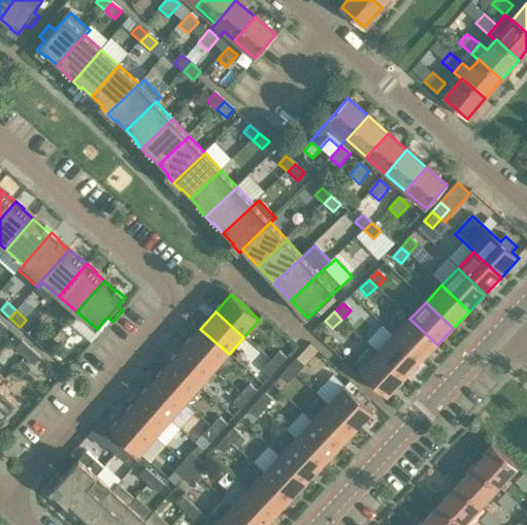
[(409,319),(393,336),(421,362),(437,345),(409,319)]
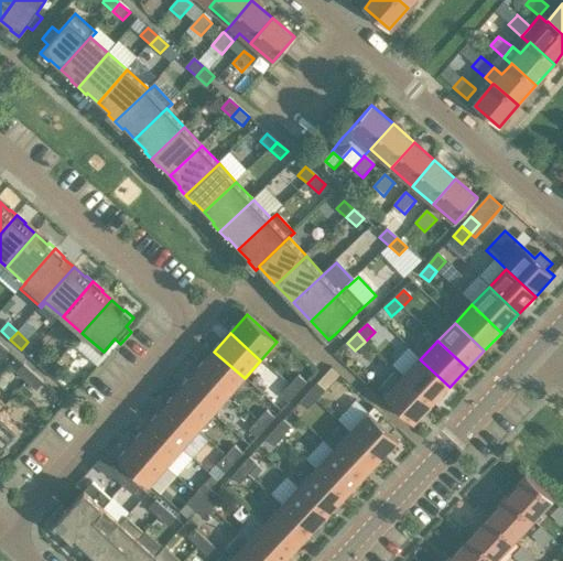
[(0,358),(1,360),(9,352),(0,343),(0,358)]
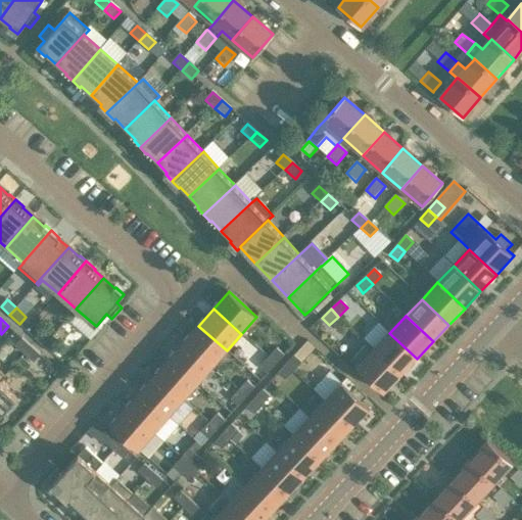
[(380,324),(365,340),(369,343),(374,349),(401,375),(417,359),(389,333),(380,324)]
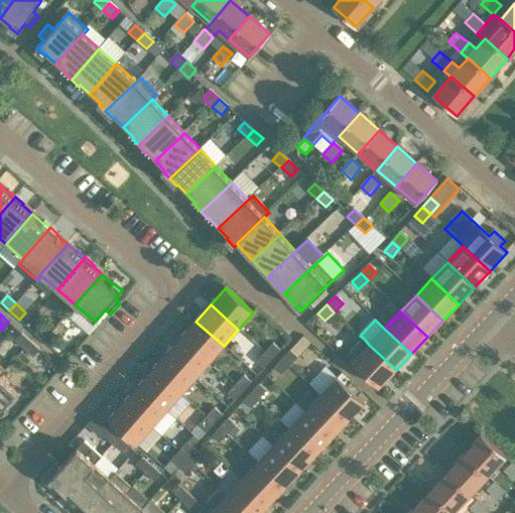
[(224,346),(196,322),(181,338),(210,362),(224,346)]
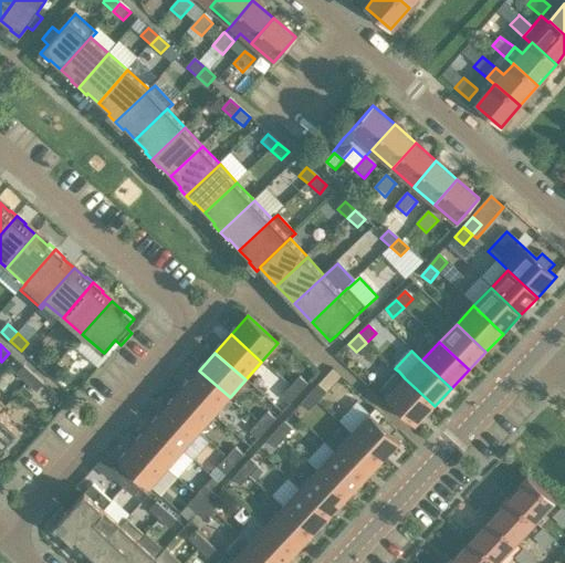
[(49,376),(55,368),(45,360),(38,366),(49,376)]
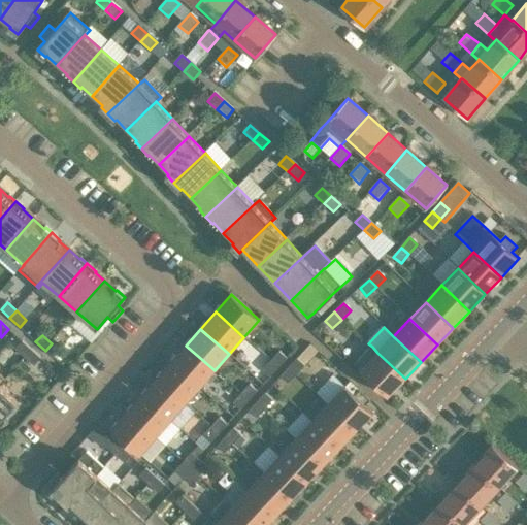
[(26,359),(32,351),(23,342),(15,351),(26,359)]
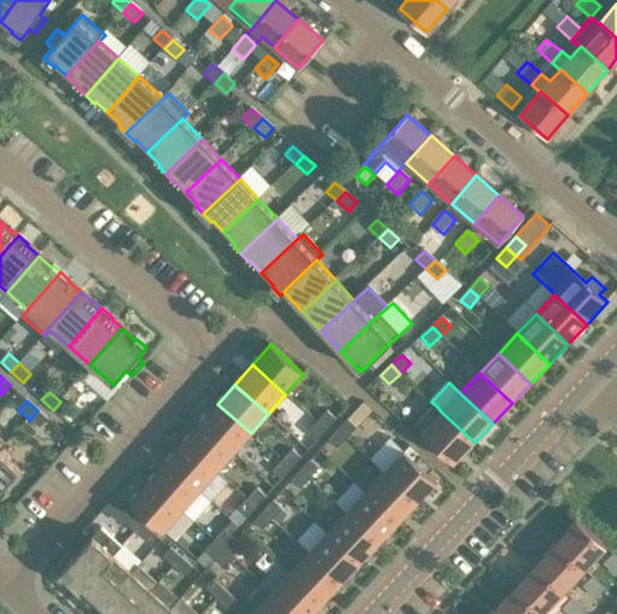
[(71,411),(60,402),(53,410),(63,420),(71,411)]
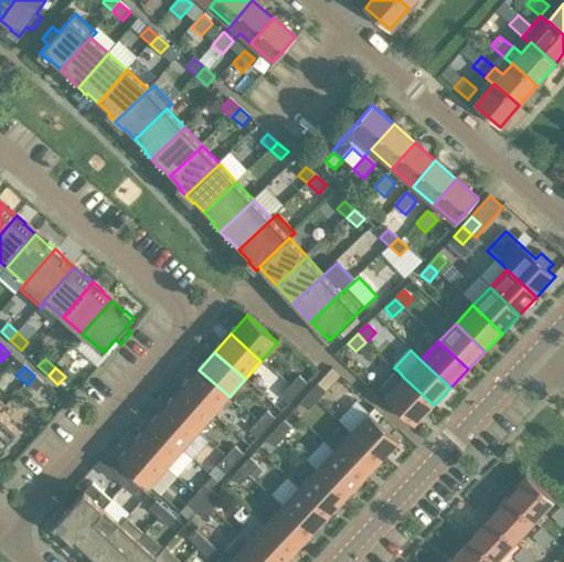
[(230,396),(199,370),(183,388),(213,415),(230,396)]
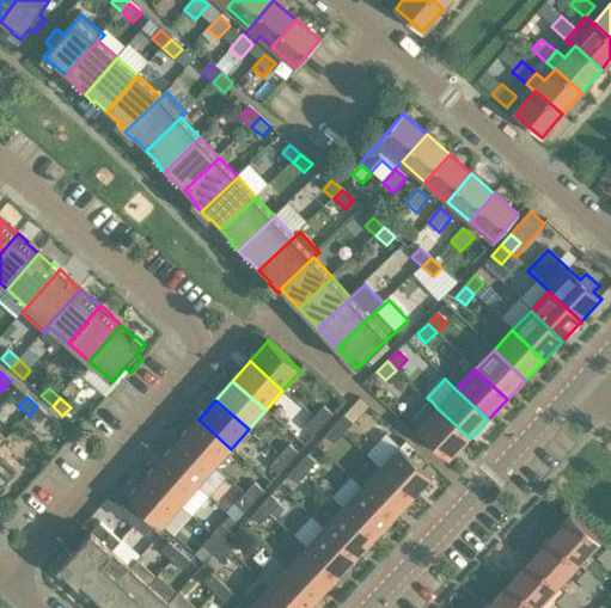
[(432,401),(411,424),(450,460),(470,438),(438,409),(432,401)]
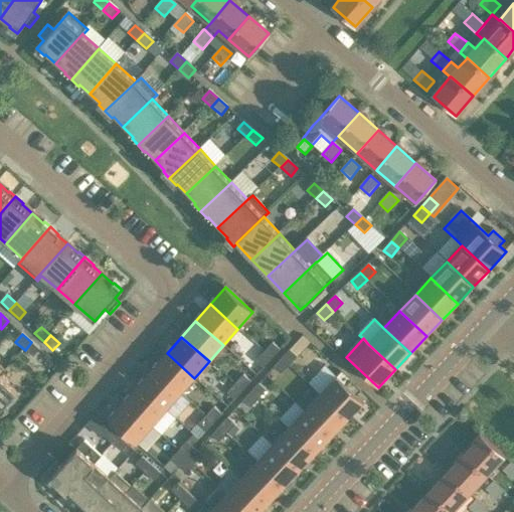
[(33,358),(40,350),(31,342),(25,350),(33,358)]
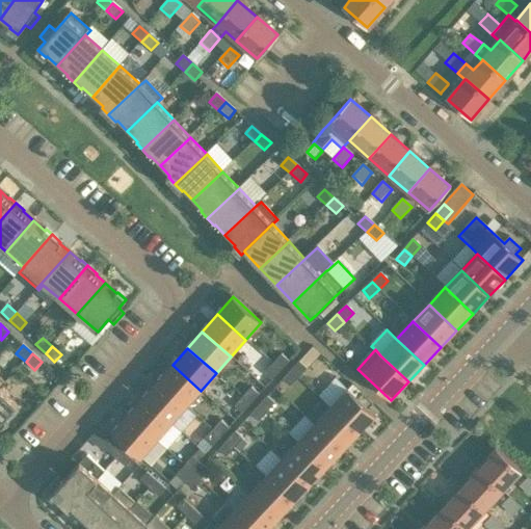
[(282,355),(273,365),(281,371),(290,362),(282,355)]
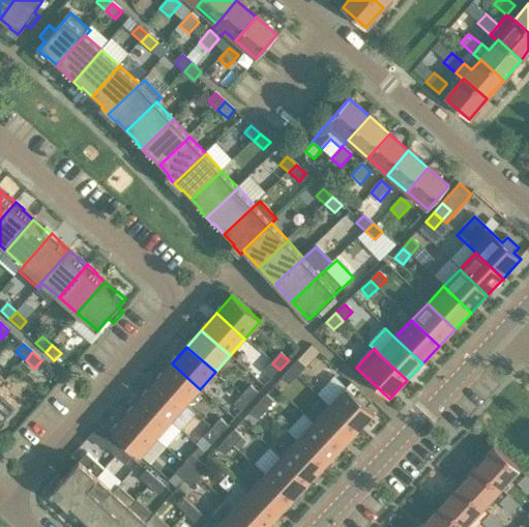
[(290,370),(298,377),(306,368),(298,360),(290,370)]
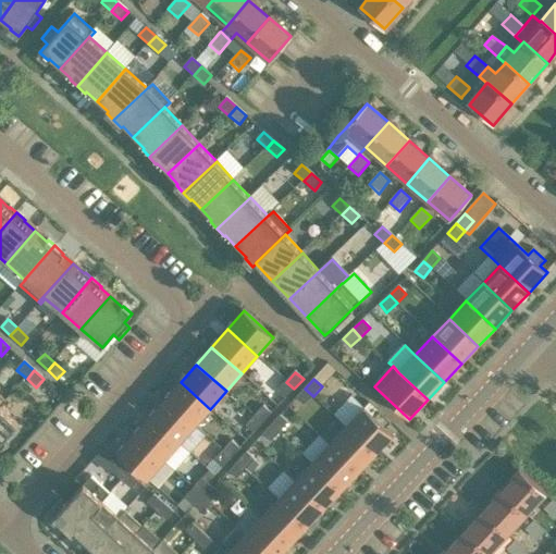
[(210,409),(181,382),(164,399),(195,427),(210,409)]
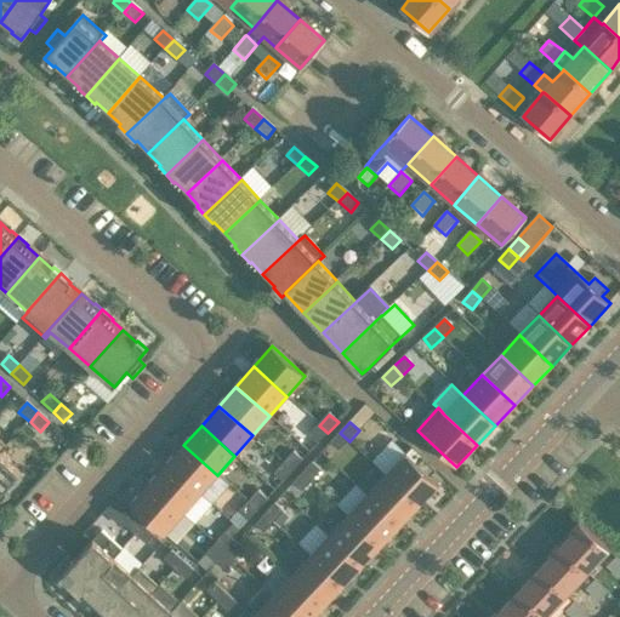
[(319,426),(310,436),(318,444),(328,433),(319,426)]
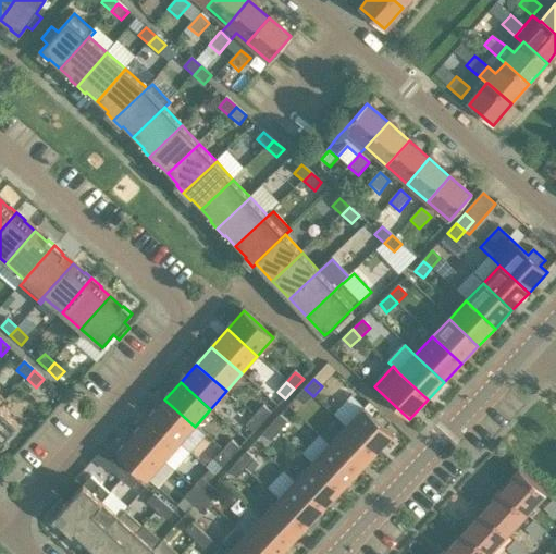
[(305,389),(296,398),(304,406),(313,396),(305,389)]
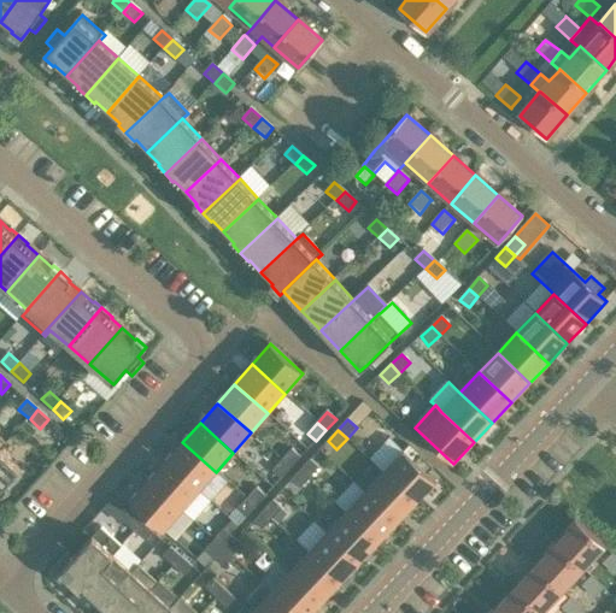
[(216,472),(182,442),(165,463),(199,491),(216,472)]
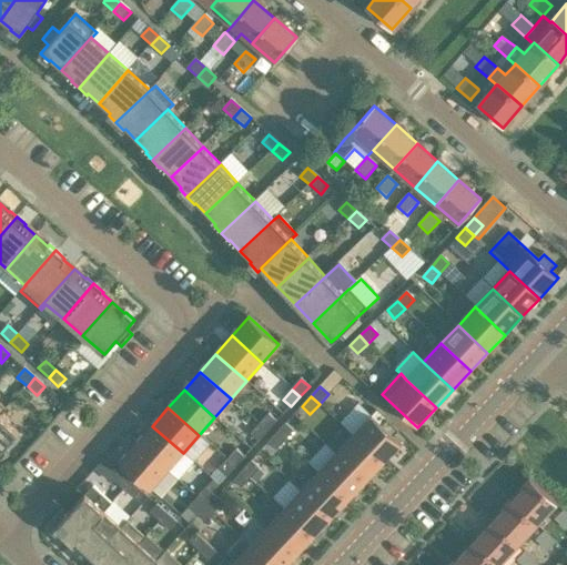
[(267,432),(277,422),(269,415),(260,425),(267,432)]
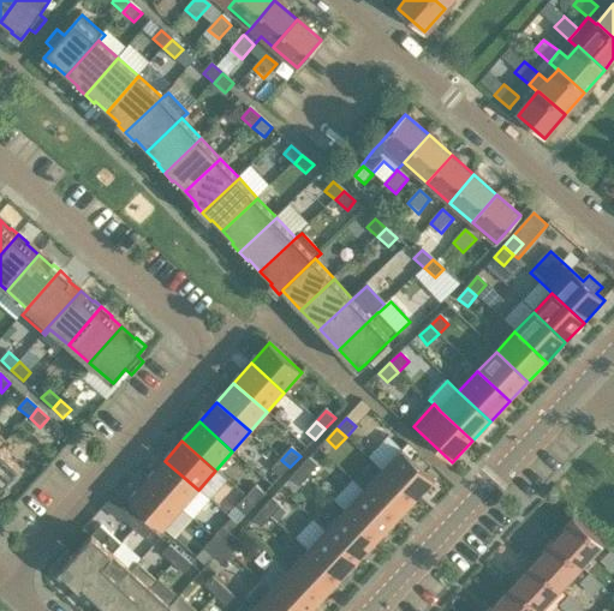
[(0,450),(0,499),(7,493),(1,489),(19,468),(0,450)]
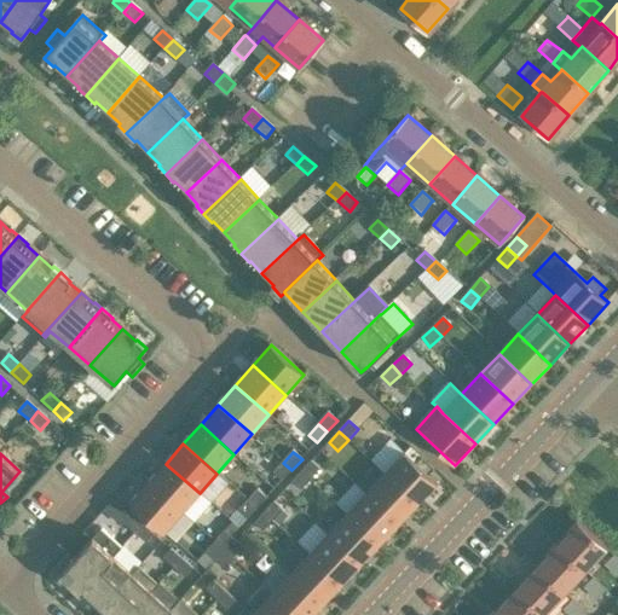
[(405,453),(385,475),(417,505),(438,485),(429,476),(434,470),(422,458),(416,464),(405,453)]
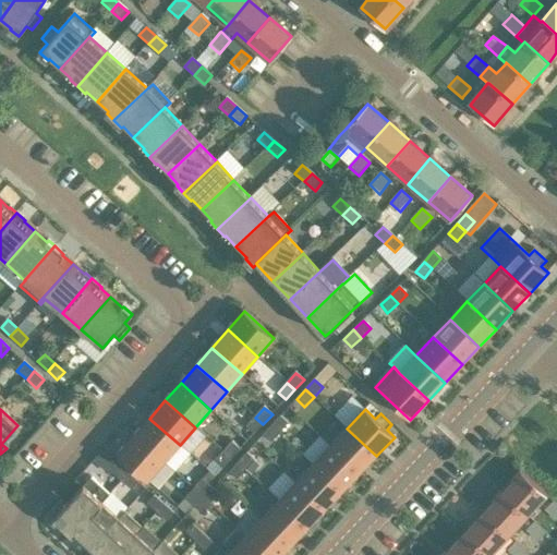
[(289,424),(281,417),(271,426),(280,434),(289,424)]
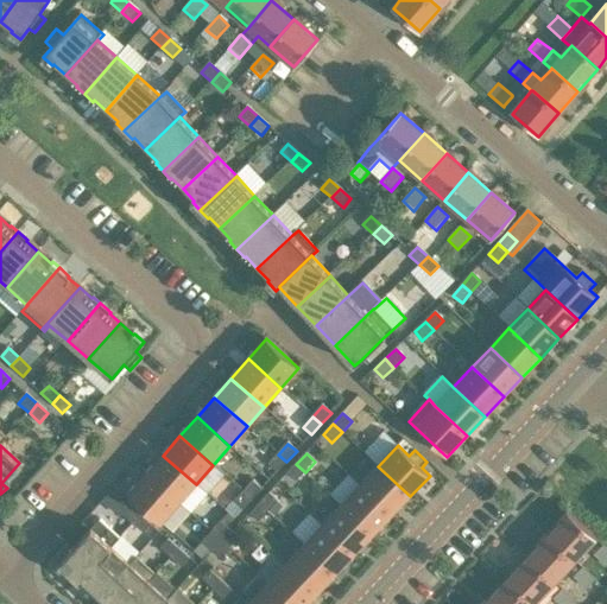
[(286,462),(278,455),(269,465),(277,472),(286,462)]
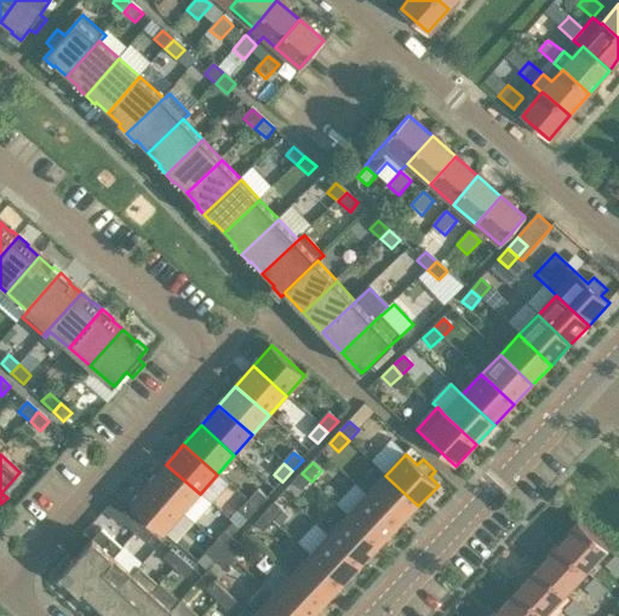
[(200,494),(166,465),(149,484),(183,513),(200,494)]
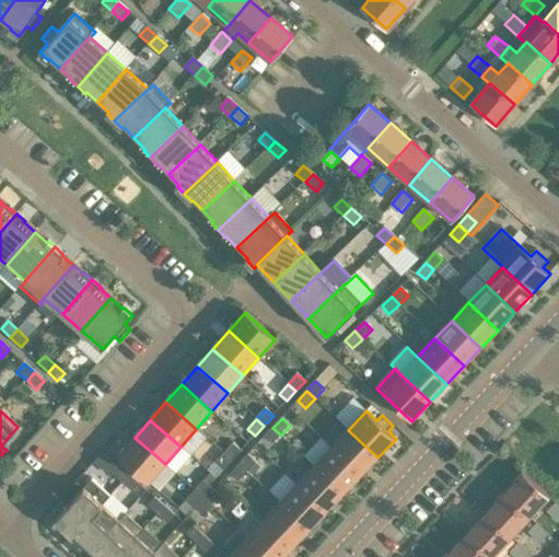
[(281,436),(272,428),(264,438),(272,445),(281,436)]
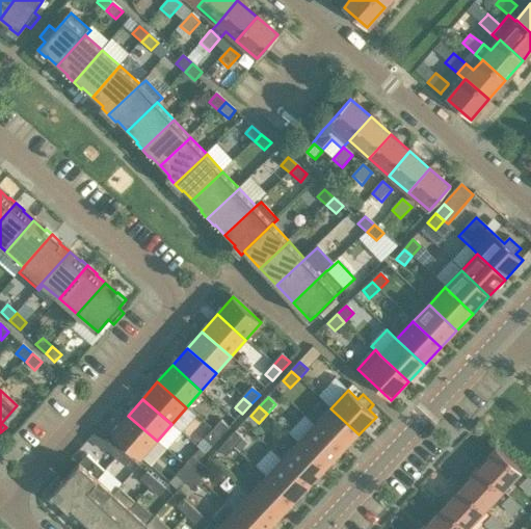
[(330,408),(315,425),(343,452),(359,434),(330,408)]
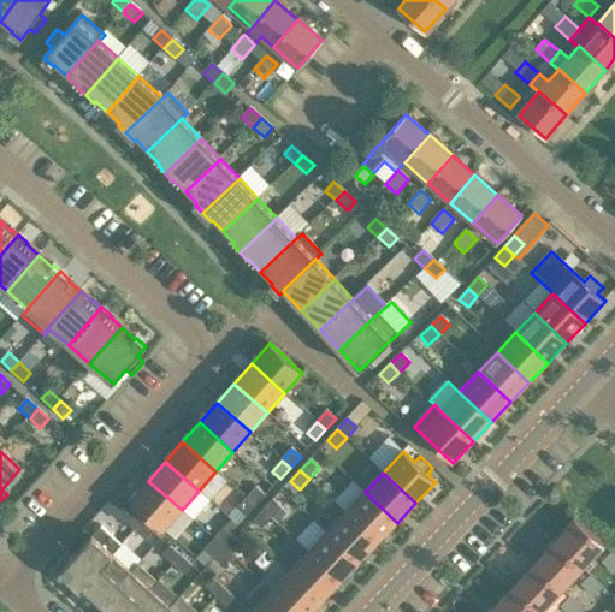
[(148,481),(130,501),(164,530),(182,510),(148,481)]
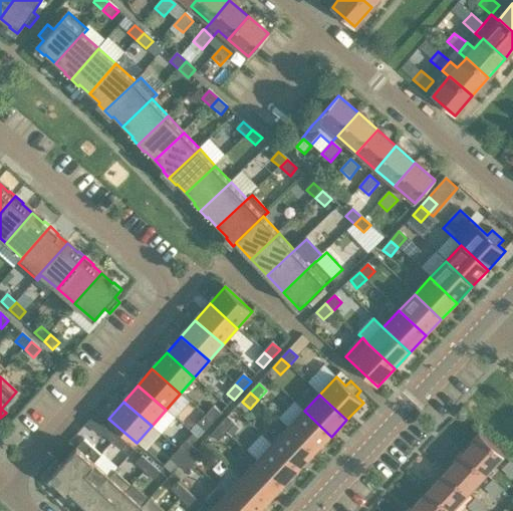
[(214,423),(222,414),(214,408),(206,417),(214,423)]
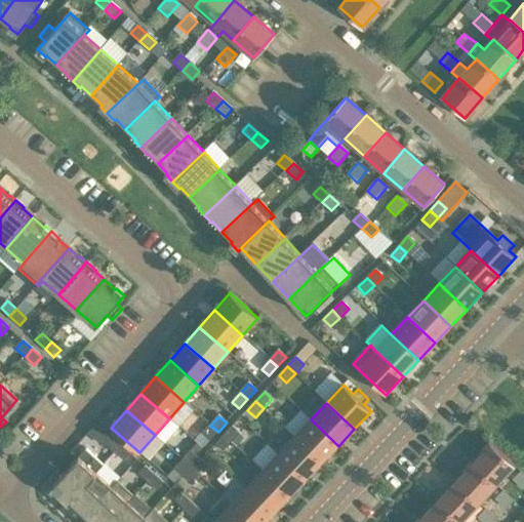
[(311,419),(294,437),(322,463),(338,446),(311,419)]
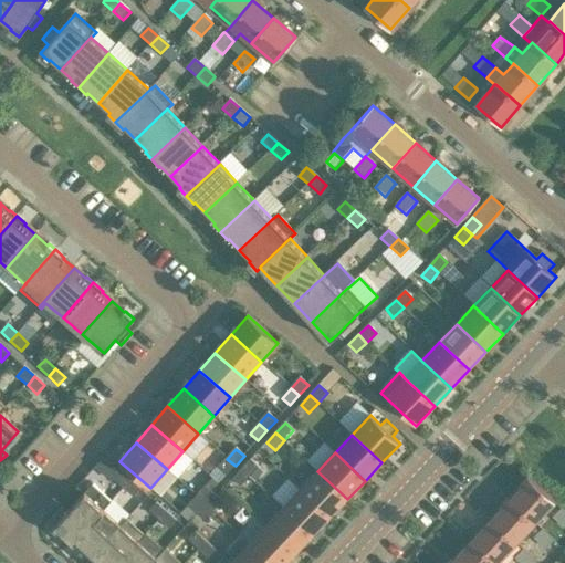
[(236,466),(227,459),(218,468),(226,476),(236,466)]
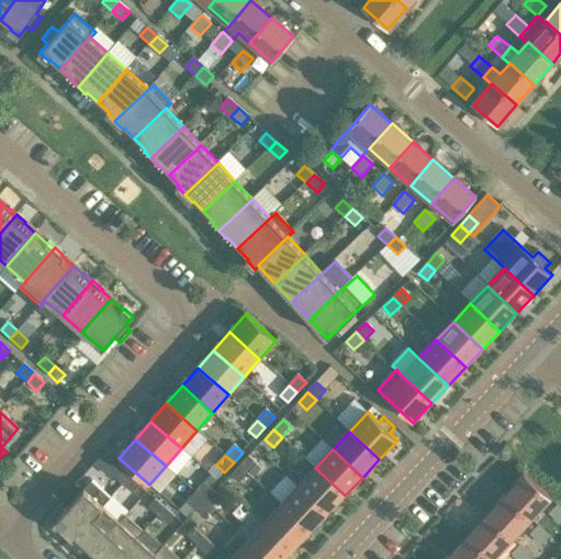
[(240,467),(248,473),(257,465),(249,457),(240,467)]
